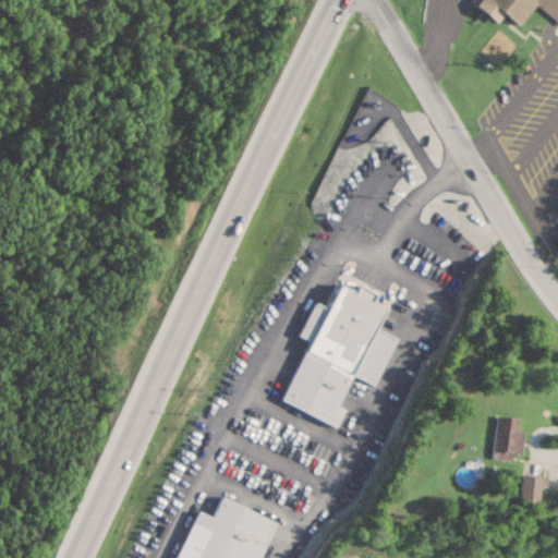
[(517,25),(533,4),(557,22),(557,0),(478,0),(476,4),(494,17),(499,11),(517,25)]
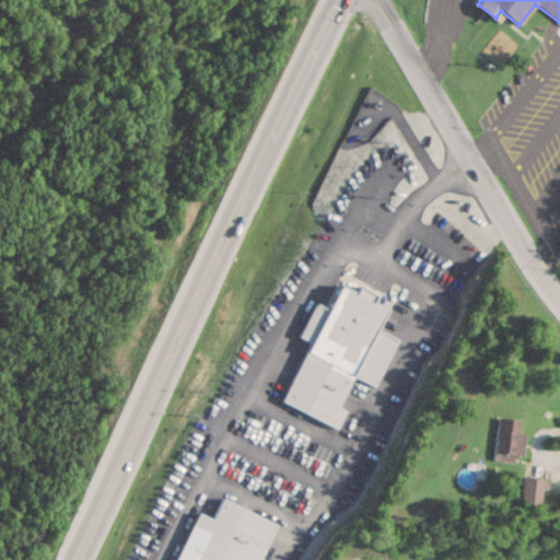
[(284,405),(341,427),(348,410),(341,408),(353,376),(380,386),(398,338),(377,330),(386,308),(372,303),(376,293),(357,286),(354,292),(337,284),(327,310),(313,303),(299,338),(308,341),(284,405)]
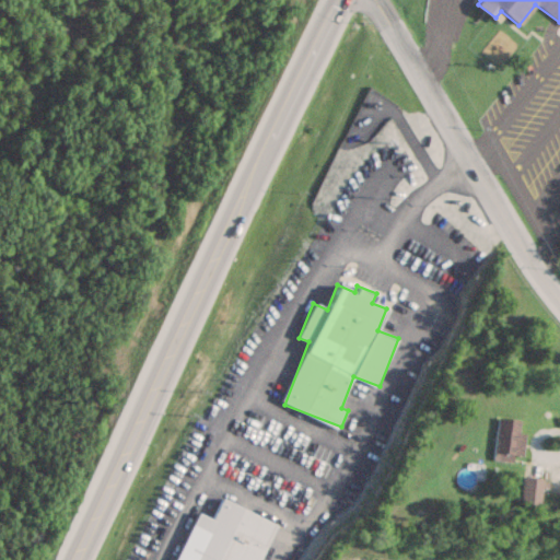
[(523,433),(517,432),(518,420),(496,418),(491,461),(511,462),(511,456),(521,457),(523,433)]
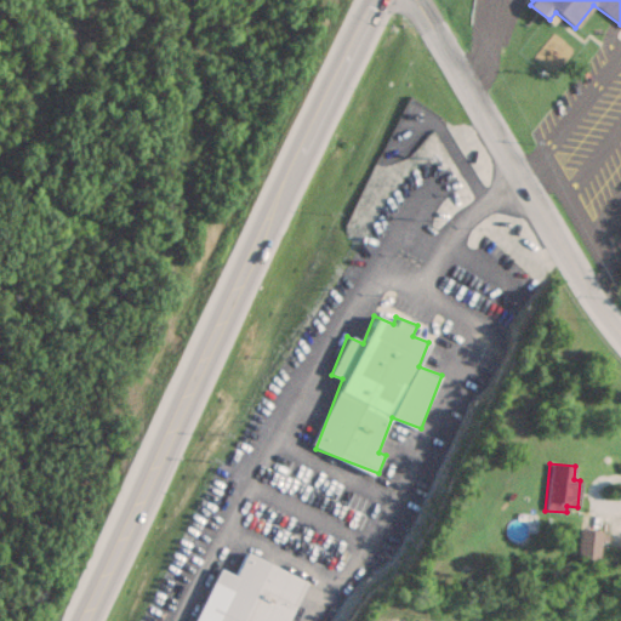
[(574,560),(597,565),(603,533),(580,529),(574,560)]
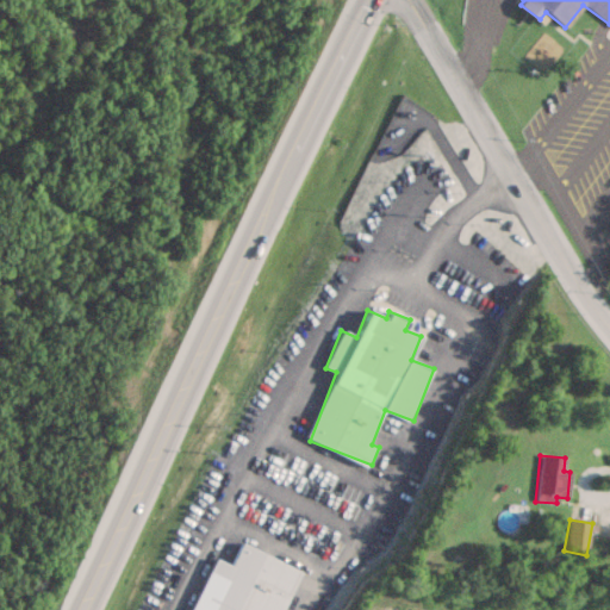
[(285,609),(302,570),(241,545),(232,566),(213,558),(192,609),(285,609)]
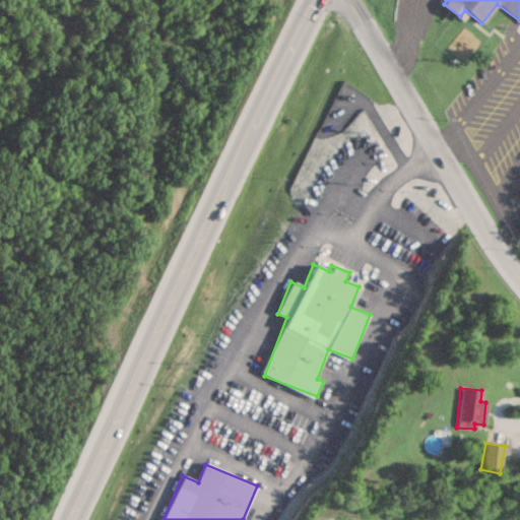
All buildings are outlined.
